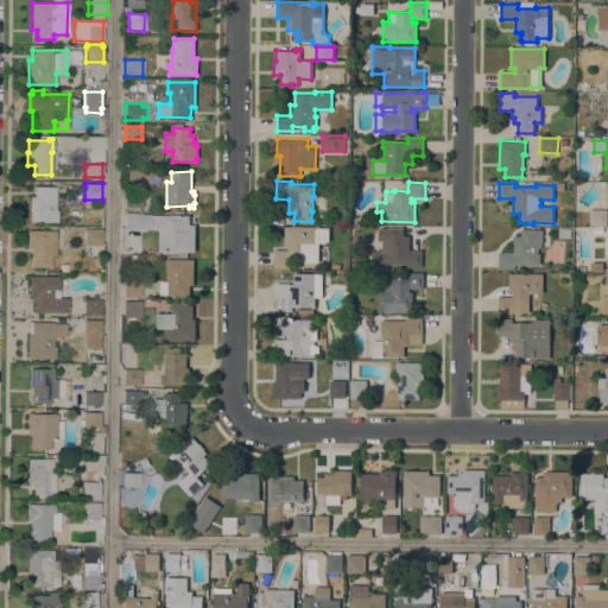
[(55,210),(57,210),(57,222),(30,221),(30,196),(33,196),(33,187),(55,187),(55,210)]
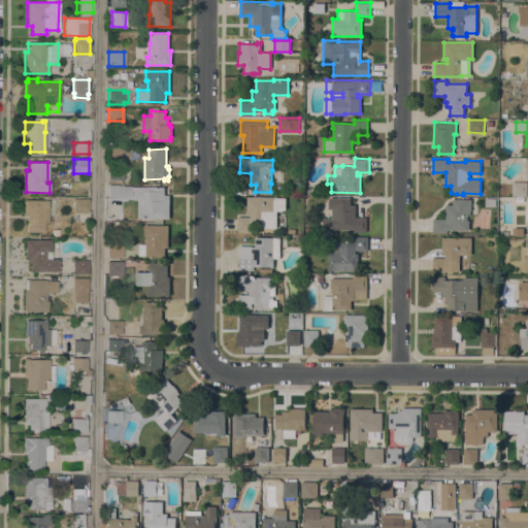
[(123,167),(123,180),(107,180),(107,167),(123,167)]
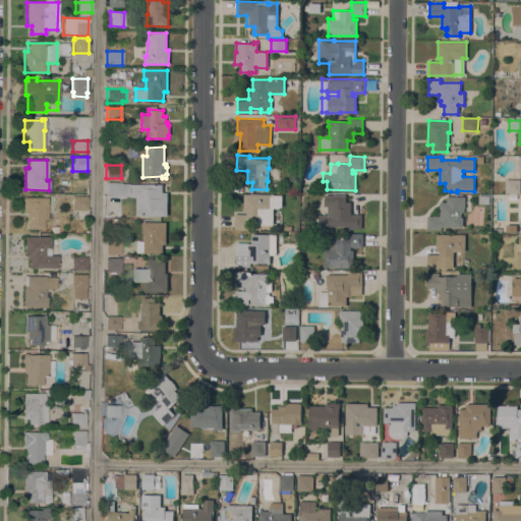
[(520,179),(520,192),(506,192),(506,179),(520,179)]
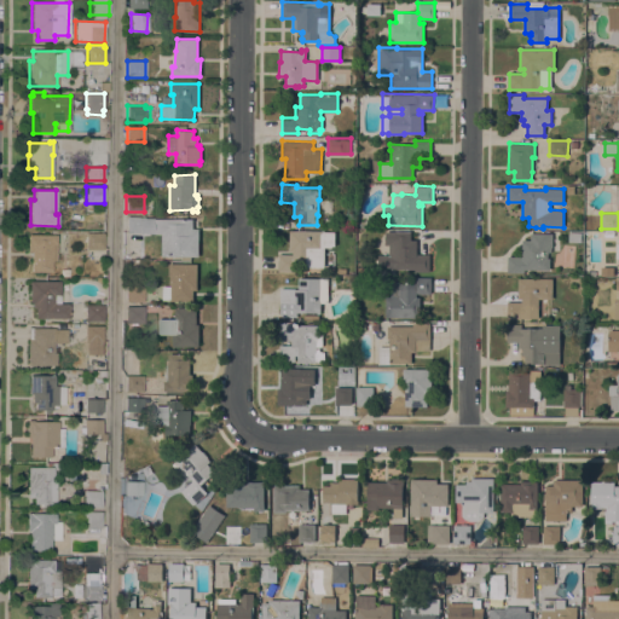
[(139,217),(139,218),(194,219),(194,229),(200,229),(198,256),(191,256),(191,259),(183,259),(183,256),(162,256),(162,233),(126,232),(126,217),(139,217)]
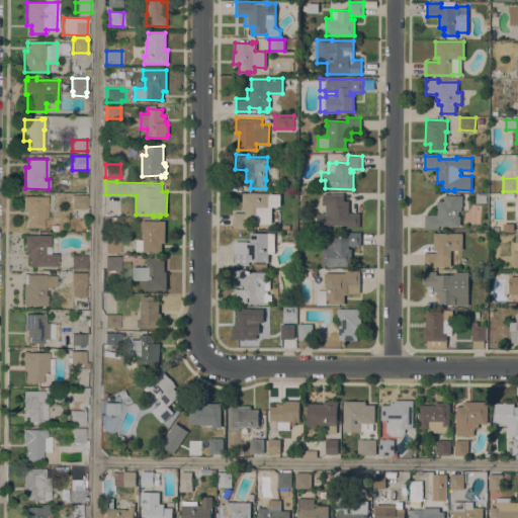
[(269,193),(269,194),(280,194),(280,205),(277,205),(277,206),(271,206),(271,224),(257,223),(257,219),(248,219),(248,226),(233,226),(234,212),(245,212),(245,209),(242,209),(243,192),(269,193)]
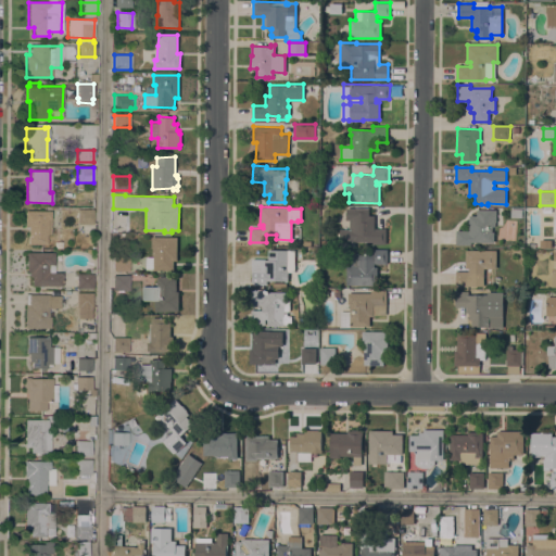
[(369,215),(375,215),(375,228),(387,228),(387,243),(373,243),(373,241),(340,240),(340,229),(350,229),(350,219),(345,219),(346,206),(369,207),(369,215)]
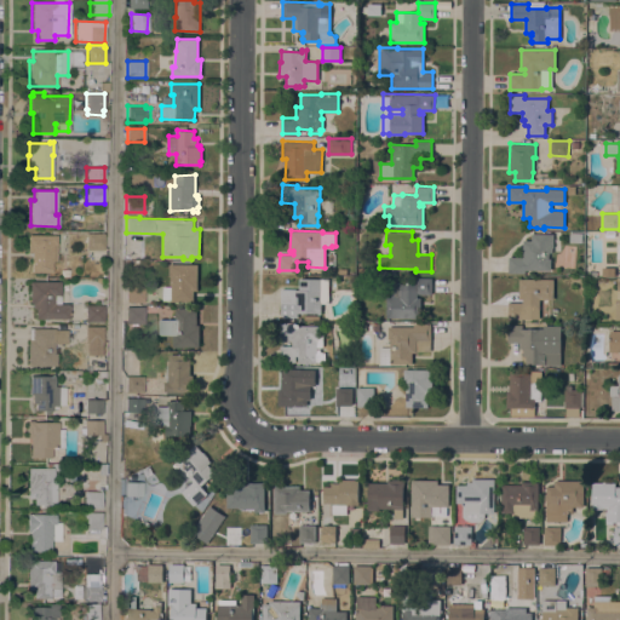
[(103,233),(103,250),(86,250),(86,234),(103,233)]
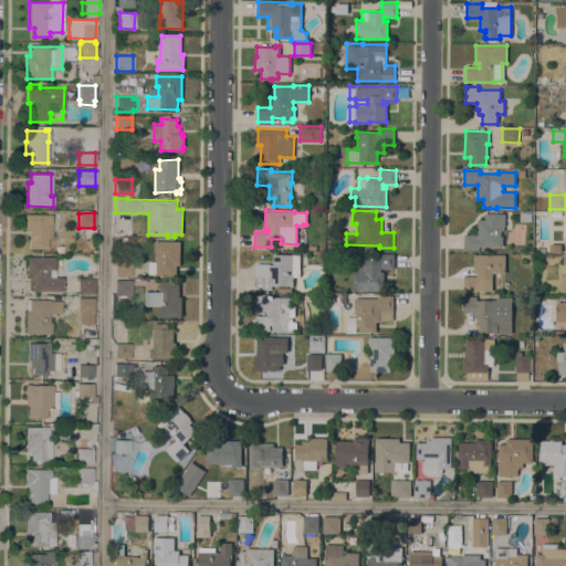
[(505,213),(505,226),(504,226),(504,230),(501,230),(501,236),(503,236),(503,247),(480,247),(480,249),(464,249),(464,234),(478,234),(478,219),(485,219),(485,212),(505,213)]
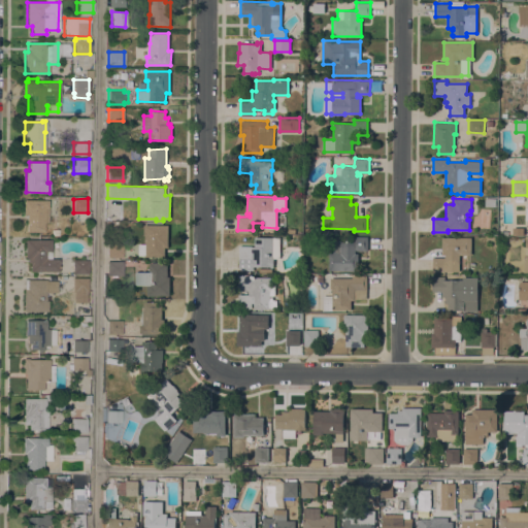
[(496,198),(496,206),(486,206),(486,198),(496,198)]
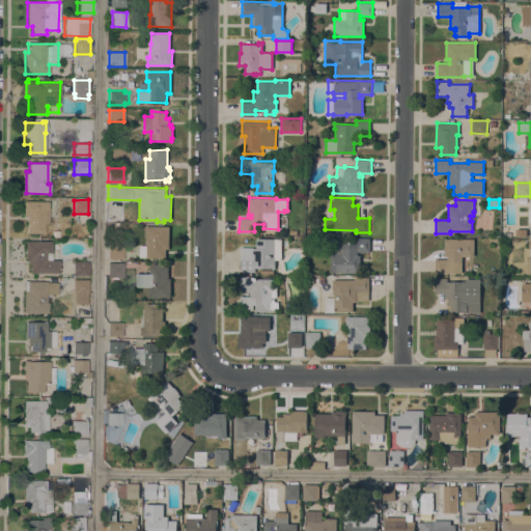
[(44,233),(26,233),(26,216),(24,216),(24,201),(48,201),(48,208),(47,208),(47,211),(45,211),(45,224),(44,224),(44,233)]
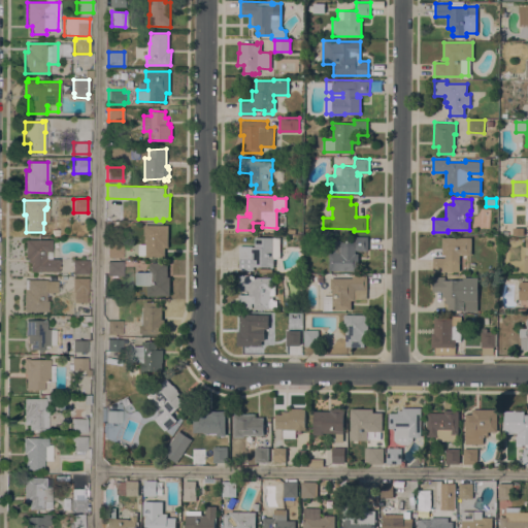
[(169,225),(168,246),(165,246),(165,257),(145,256),(145,255),(139,255),(139,243),(145,243),(146,235),(143,235),(144,225),(169,225)]
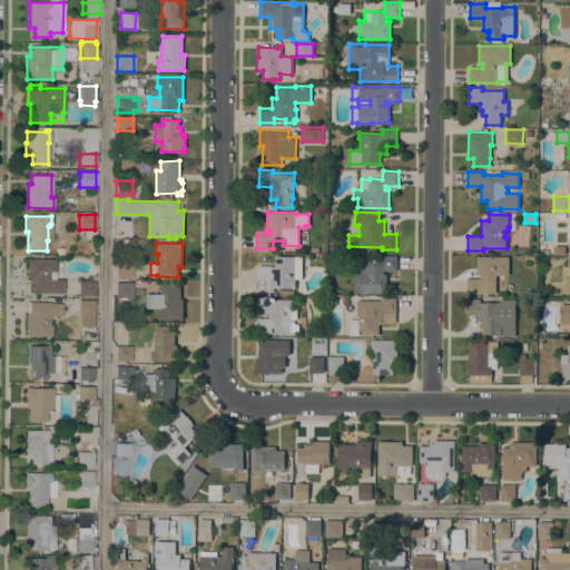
[(397,271),(384,269),(383,274),(387,274),(386,293),(355,292),(355,273),(369,274),(369,261),(380,261),(381,255),(397,255),(397,271)]
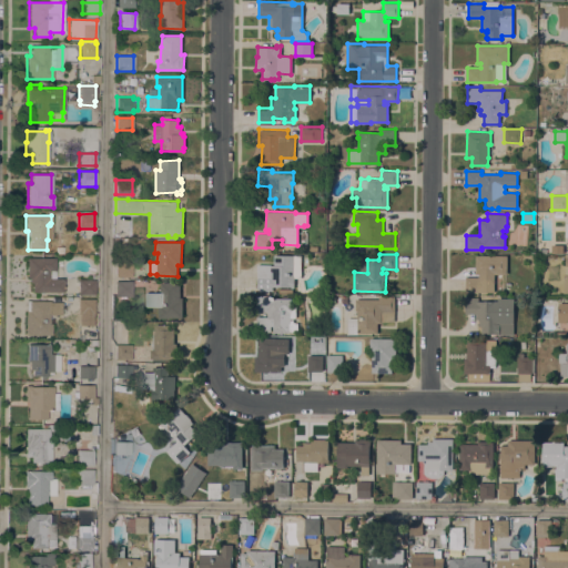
[(294,255),(293,276),(294,276),(294,287),(291,287),(291,286),(273,286),(273,291),(257,290),(257,264),(274,264),(274,255),(294,255)]
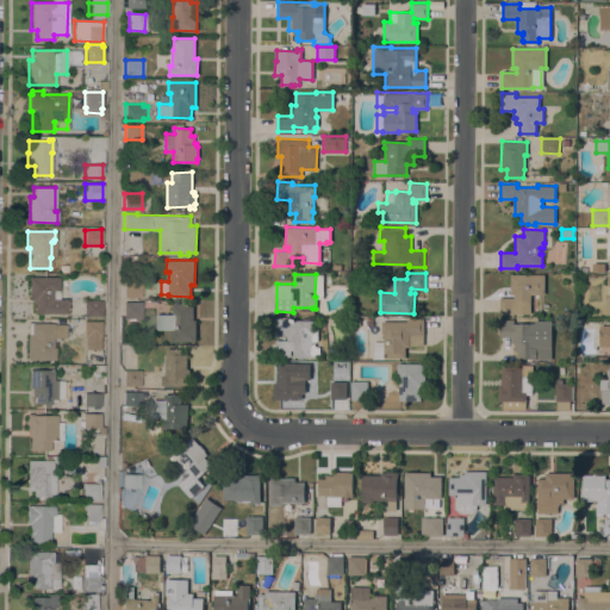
[(500,313),(500,297),(515,298),(515,294),(511,294),(511,274),(545,274),(545,294),(531,294),(530,313),(517,313),(500,313)]
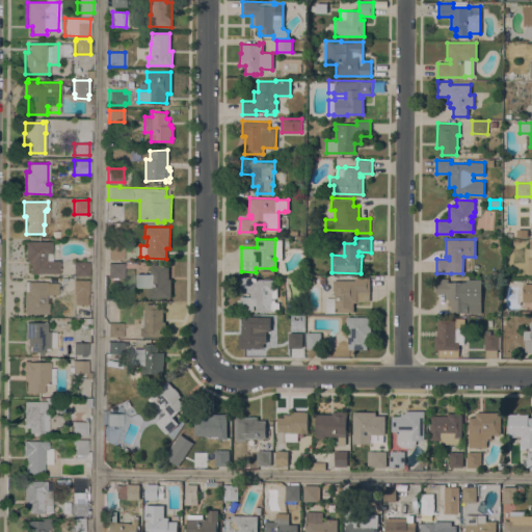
[(51,241),(51,261),(59,261),(59,274),(29,273),(30,265),(27,265),(27,260),(25,260),(25,241),(51,241)]
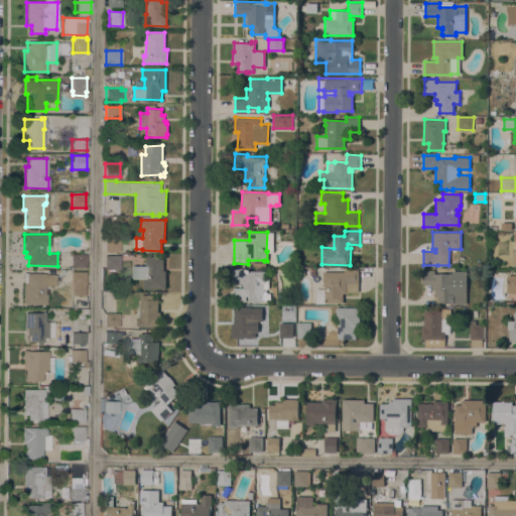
[(107,238),(120,238),(119,252),(105,252),(105,240),(107,238)]
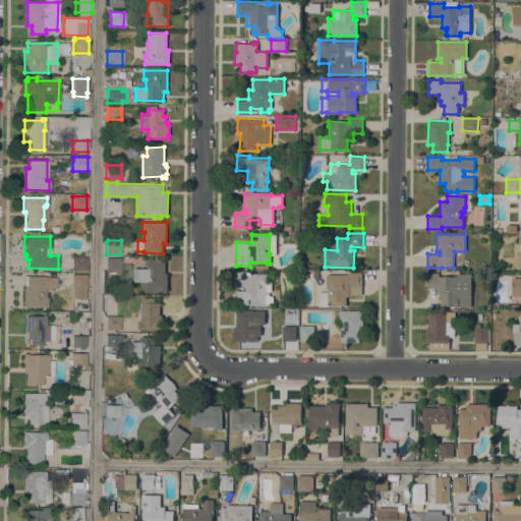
[(87,256),(87,271),(71,271),(71,256),(87,256)]
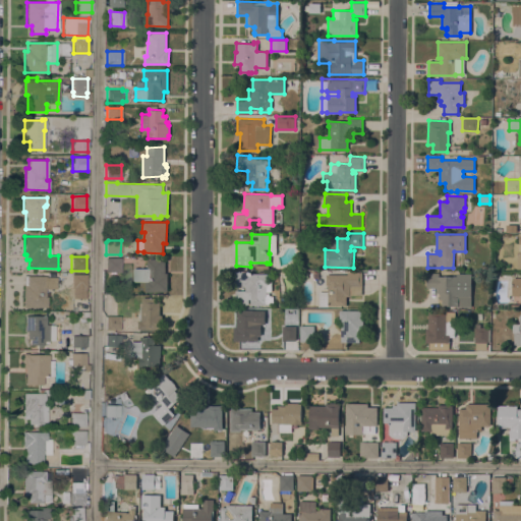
[(120,257),(120,272),(106,272),(106,257),(120,257)]
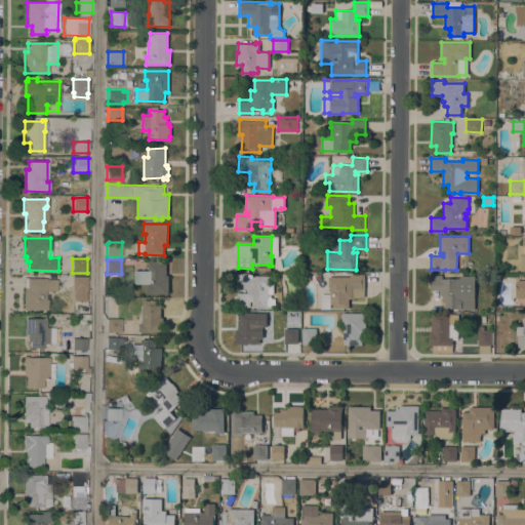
[(169,293),(144,293),(144,283),(135,283),(135,270),(149,270),(149,261),(151,261),(151,260),(162,260),(162,263),(166,263),(166,275),(169,275),(169,293)]
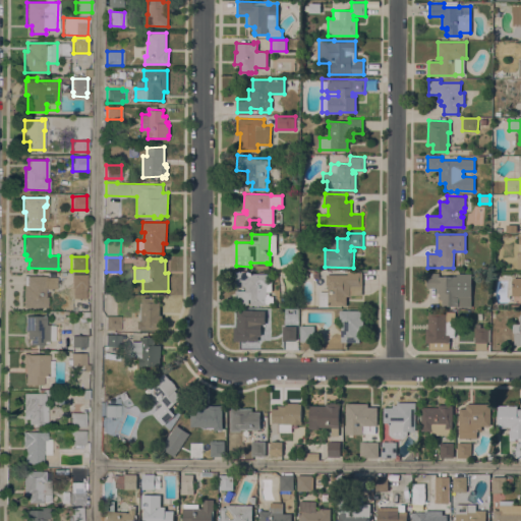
[(247,271),(247,273),(268,274),(268,282),(272,282),(272,291),(270,291),(269,295),(273,295),(273,303),(265,303),(265,304),(250,304),(250,298),(248,298),(248,304),(236,304),(236,290),(245,290),(245,286),(234,285),(234,271),(247,271)]
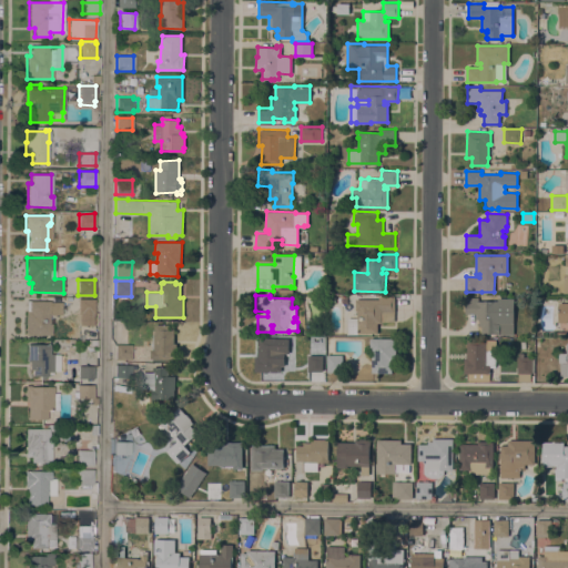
[(379,298),(379,296),(395,296),(395,321),(382,321),(382,323),(377,323),(377,333),(348,333),(347,317),(357,317),(357,311),(355,311),(355,298),(379,298)]
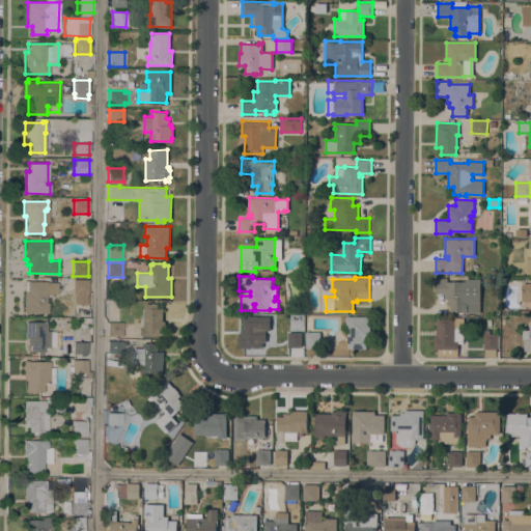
[(448,278),(448,281),(466,281),(466,278),(480,278),(480,312),(450,312),(450,304),(448,304),(448,298),(445,298),(445,294),(435,294),(435,278),(448,278)]
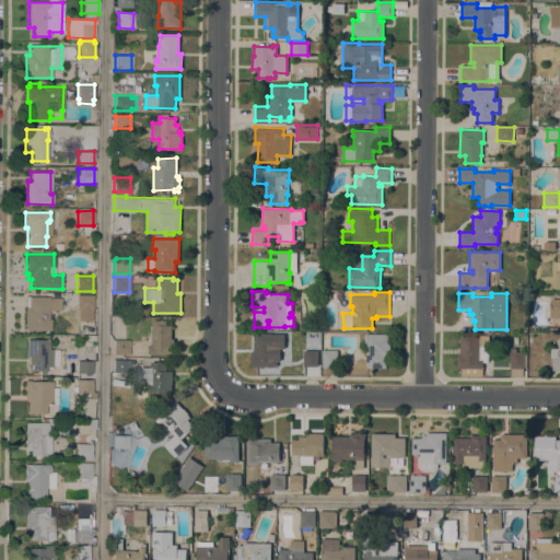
[(93,294),(93,308),(92,308),(92,321),(78,321),(78,308),(77,308),(77,294),(93,294)]
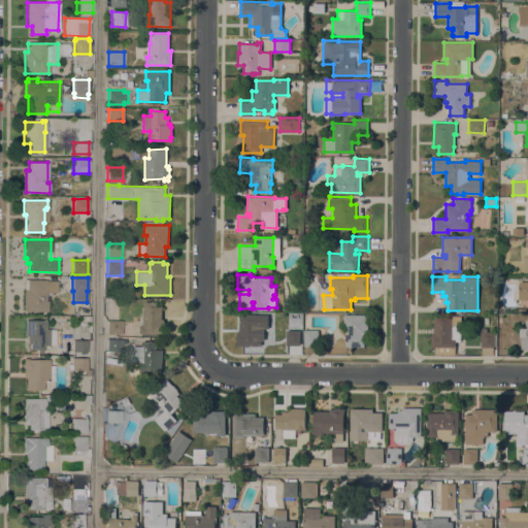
[(45,279),(45,281),(57,282),(57,293),(45,293),(45,301),(47,301),(47,311),(23,311),(23,279),(45,279)]
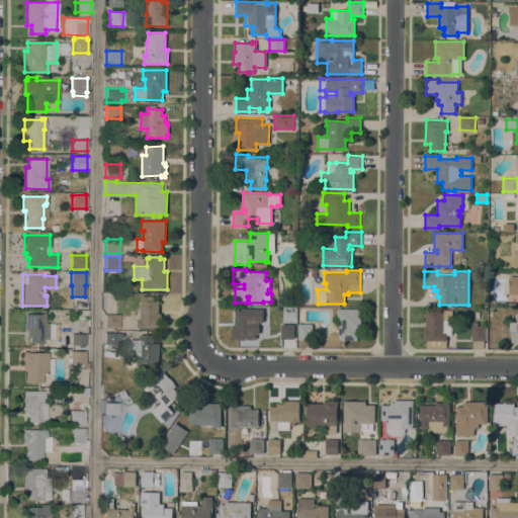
[(517,293),(509,293),(509,276),(517,276),(517,293)]
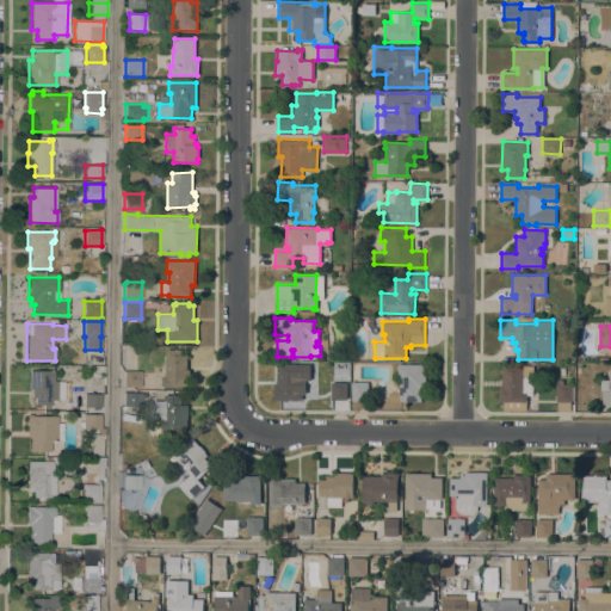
[(187,350),(187,369),(191,369),(190,386),(161,384),(162,376),(164,376),(164,360),(166,360),(166,359),(167,349),(187,350)]
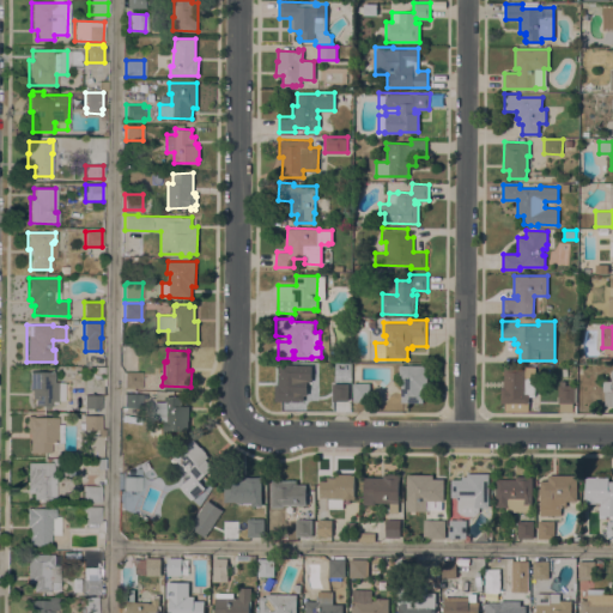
[(299,364),(299,375),(299,392),(303,392),(303,401),(274,401),(274,383),(278,383),(278,364),(299,364)]
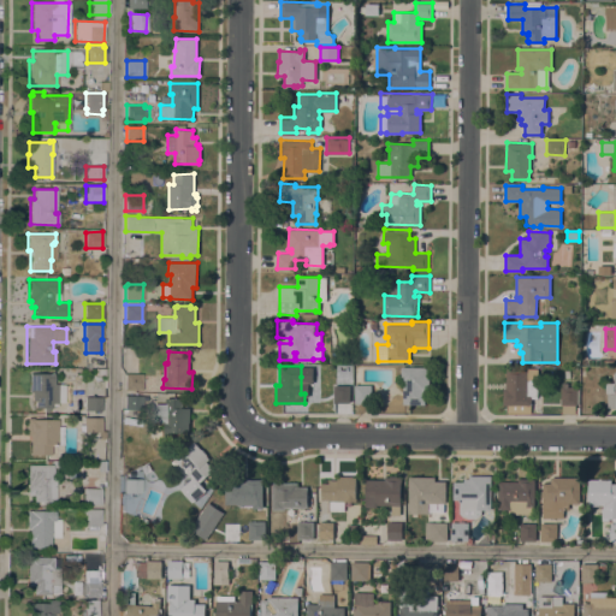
[(430,367),(430,390),(425,390),(425,404),(403,403),(403,379),(402,379),(402,367),(430,367)]
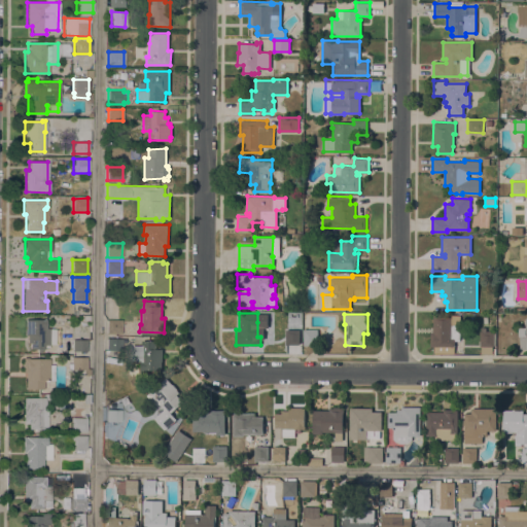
[(454,349),(454,352),(433,353),(433,346),(430,346),(430,331),(433,331),(433,314),(451,314),(451,338),(455,338),(455,349),(454,349)]
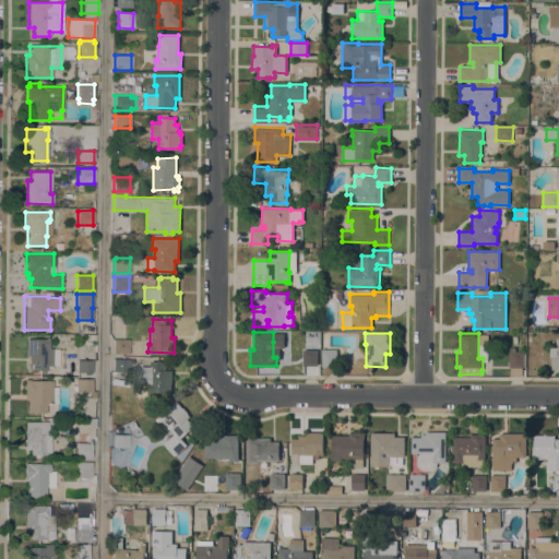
[(558,337),(558,370),(551,370),(551,357),(549,356),(549,347),(557,347),(557,337),(558,337)]
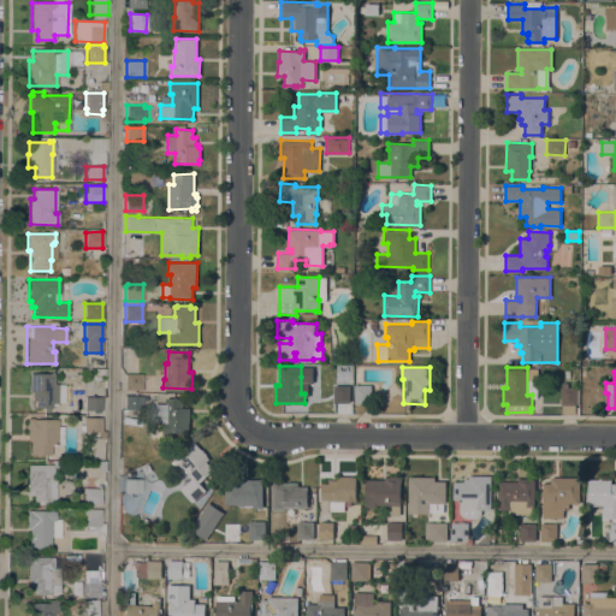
[(53,385),(64,385),(65,402),(51,403),(51,408),(48,408),(48,412),(45,412),(45,408),(35,408),(35,401),(31,401),(31,392),(28,392),(28,377),(29,377),(29,373),(53,373),(53,385)]
